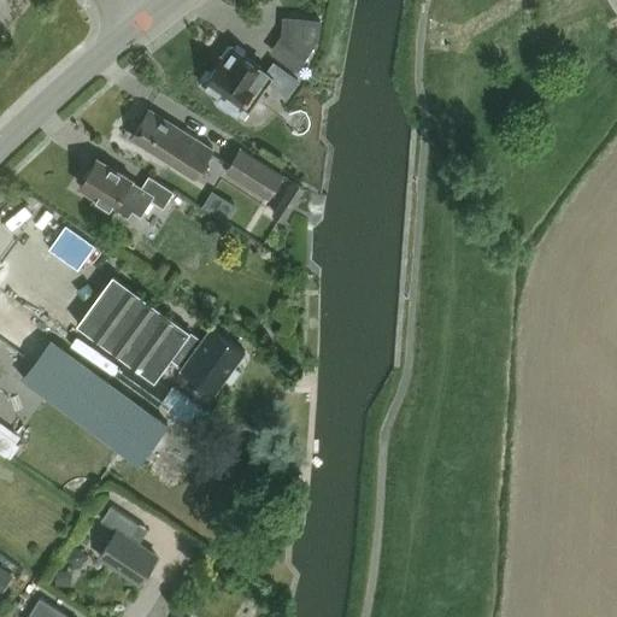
[(283,17),(282,34),(310,53),(321,37),(322,19),(283,17)]
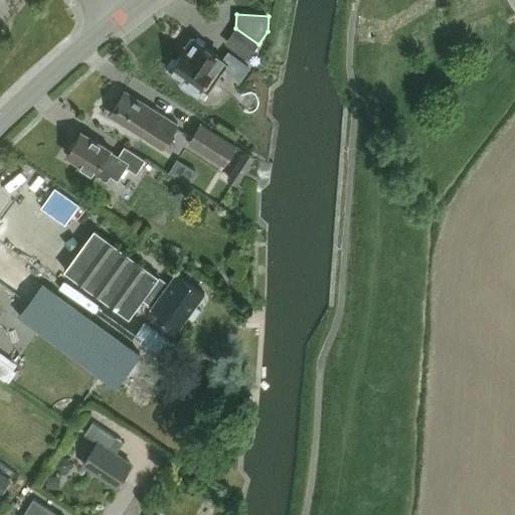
[(226,70),(239,78),(249,64),(228,50),(222,59),(195,41),(189,50),(187,49),(172,71),(187,81),(184,86),(199,97),(204,90),(210,94),(226,70)]
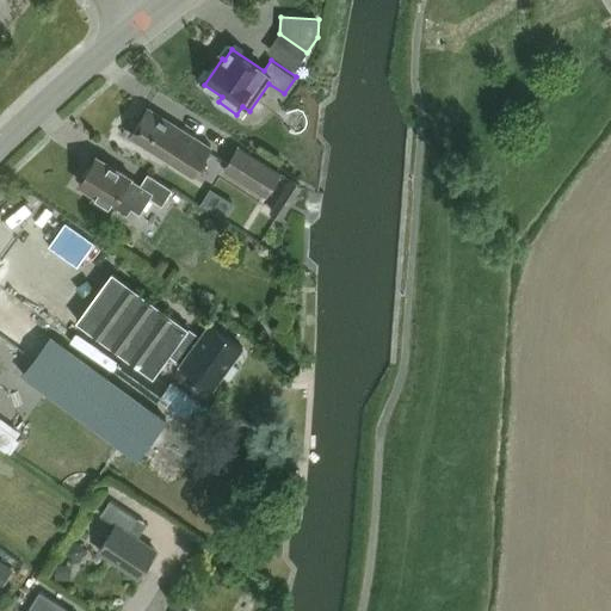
[(192,174),(210,146),(147,106),(129,135),(192,174)]
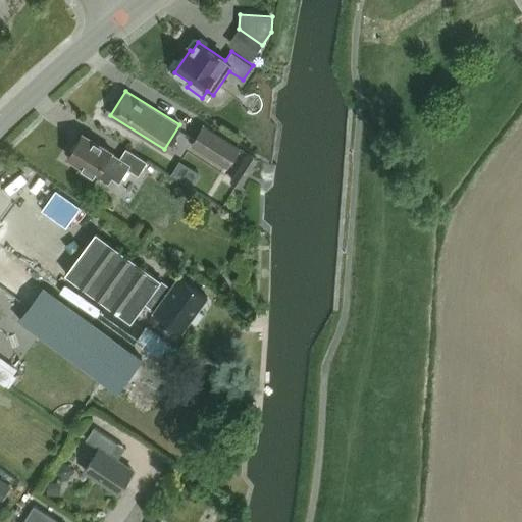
[(205,122),(193,143),(230,166),(243,147),(205,122)]
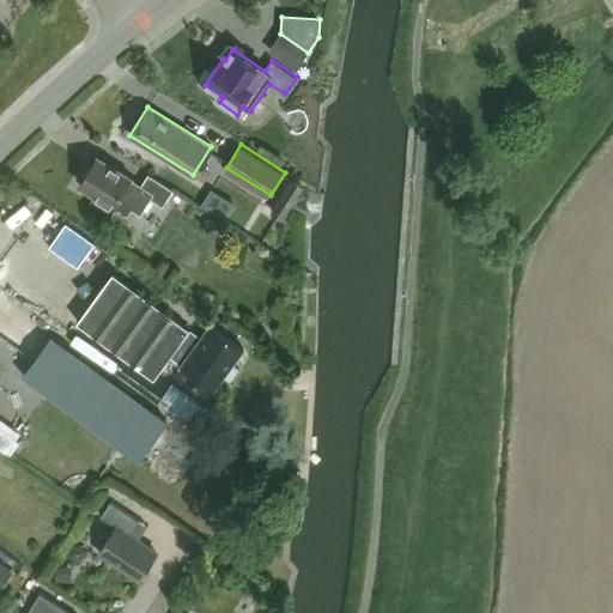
[(141,214),(151,199),(162,206),(173,189),(147,173),(139,187),(133,182),(135,180),(125,173),(121,174),(98,159),(91,170),(87,173),(84,177),(83,182),(80,186),(98,196),(95,200),(113,212),(116,207),(128,216),(133,208),(141,214)]
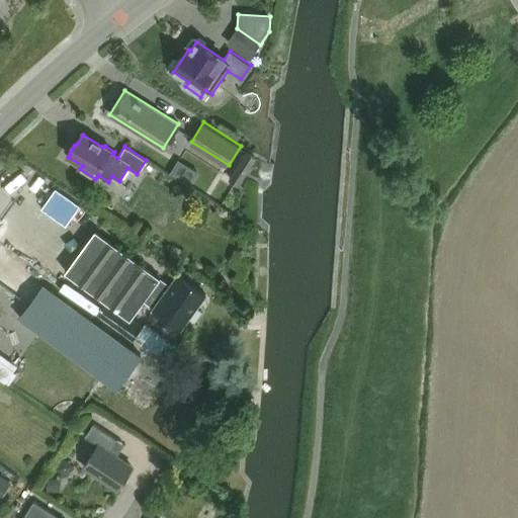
[(249,151),(232,178),(241,184),(259,157),(249,151)]
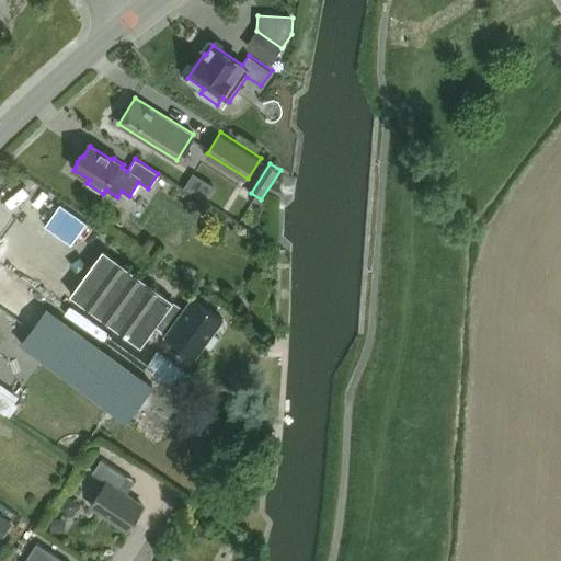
[(205,198),(214,187),(195,173),(186,184),(205,198)]
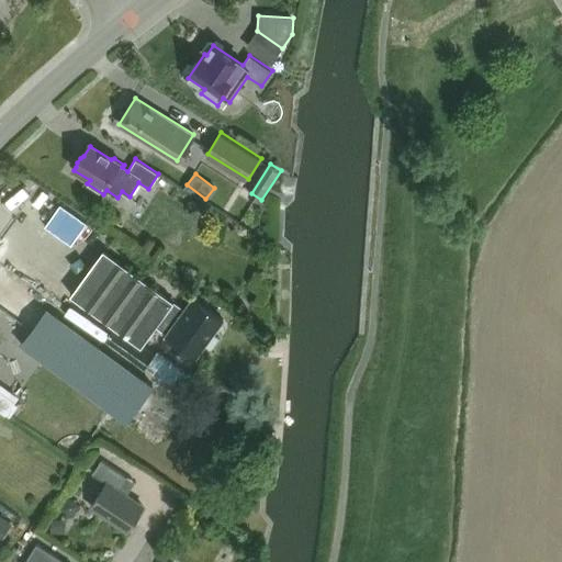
[(103,250),(70,296),(114,328),(104,341),(145,371),(155,358),(139,347),(154,326),(165,335),(164,336),(195,358),(223,321),(192,298),(183,310),(172,302),(173,302),(103,250)]
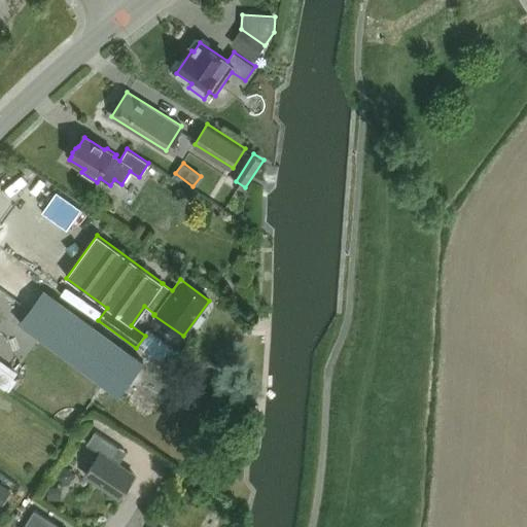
[(43,290),(20,323),(119,395),(143,362),(43,290)]
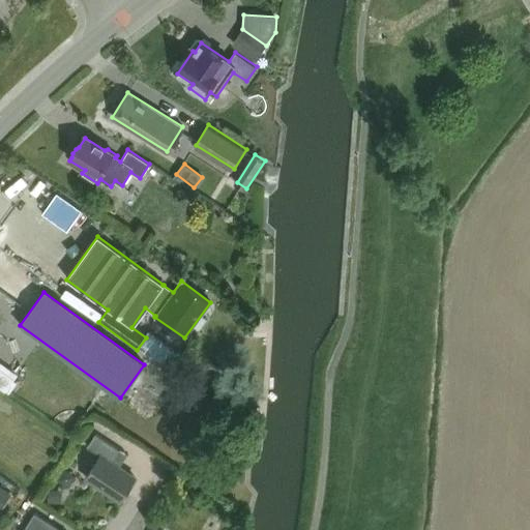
[(101,458),(87,479),(120,502),(136,479),(120,469),(110,462),(117,449),(97,436),(88,448),(101,458)]
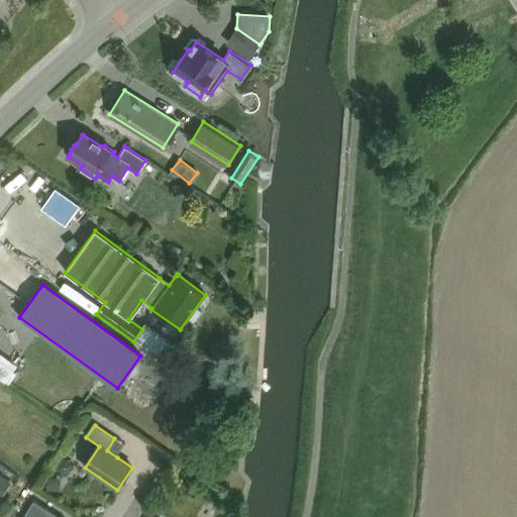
[(0,474),(0,498),(11,482),(0,474)]
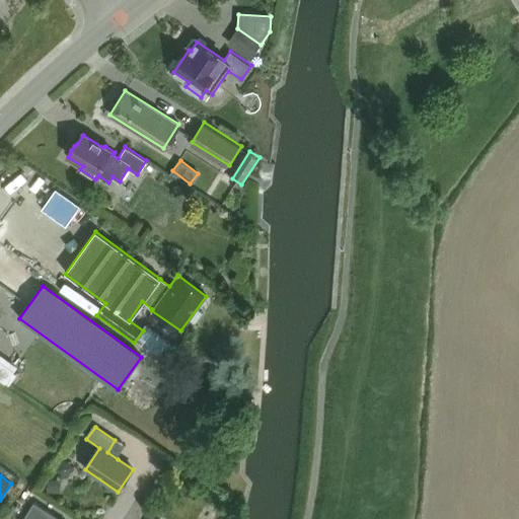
[(49,479),(49,492),(61,493),(62,479),(49,479)]
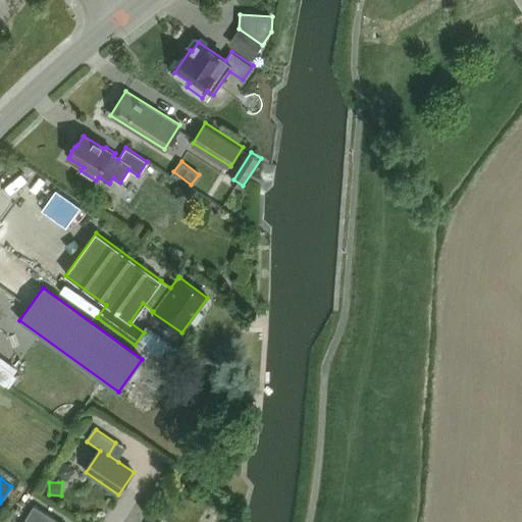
[(36,506),(24,521),(54,521),(56,520),(36,506)]
